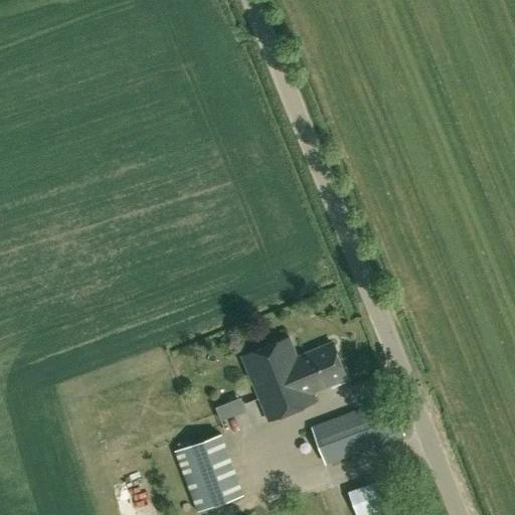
[(333,343),(298,357),(290,337),(242,356),(270,421),(317,402),(312,392),(347,377),(333,343)]
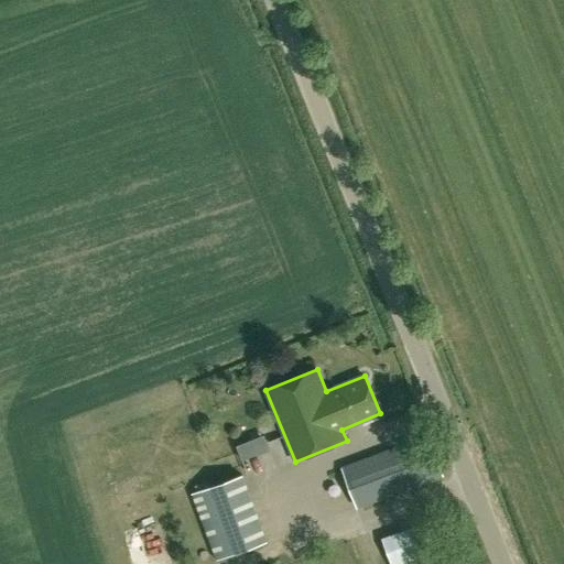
[(344,468),(358,507),(441,476),(425,437),(344,468)]
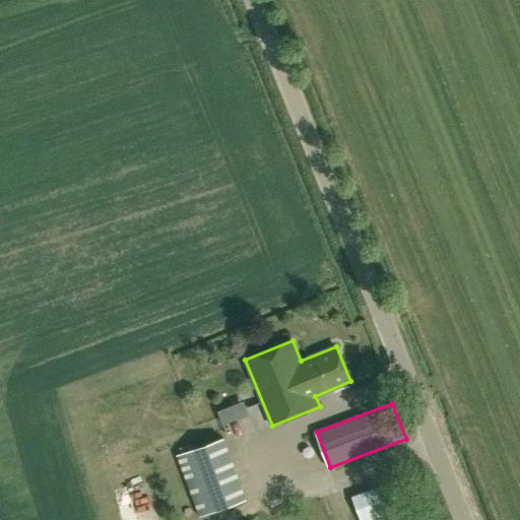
[(228,443),(225,437),(176,454),(198,516),(247,499),(228,443)]
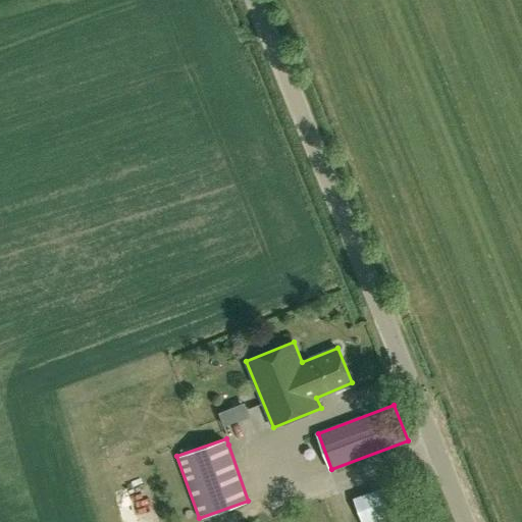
[(133,478),(119,483),(134,521),(143,521),(148,520),(133,478)]
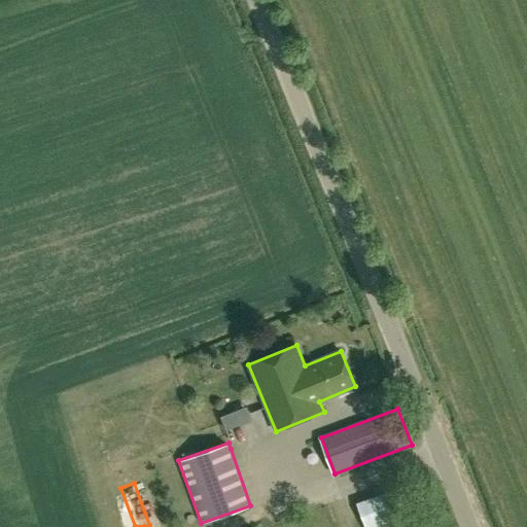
[(357,504),(365,526),(412,526),(413,526),(398,488),(357,504)]
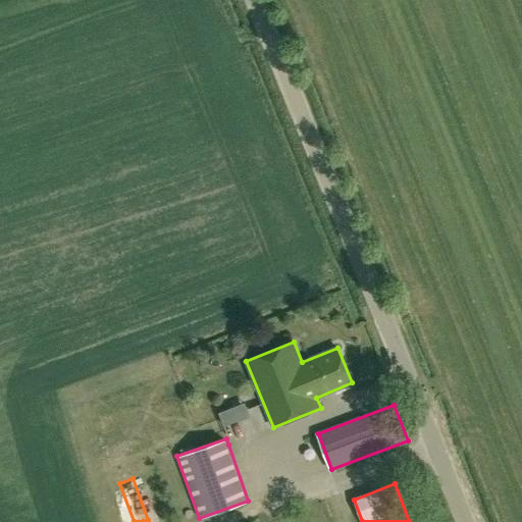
All buildings are outlined.
